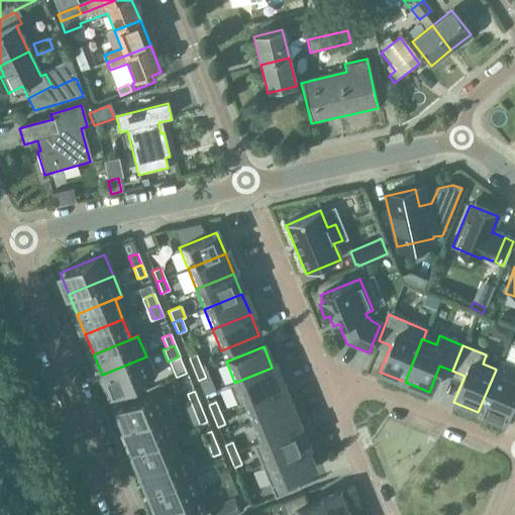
[(195,354),(187,357),(192,370),(200,367),(195,354)]
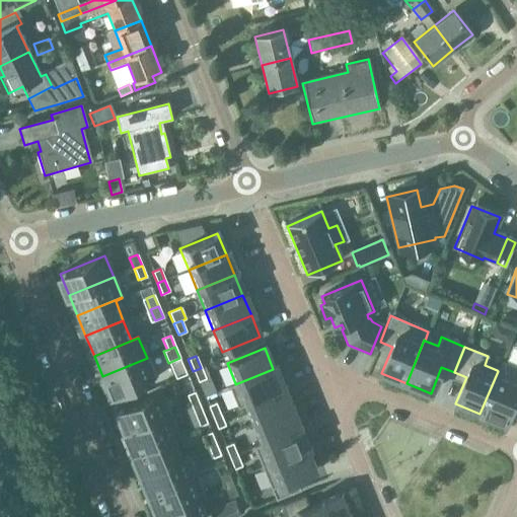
[(112,397),(155,379),(147,358),(102,376),(112,397)]
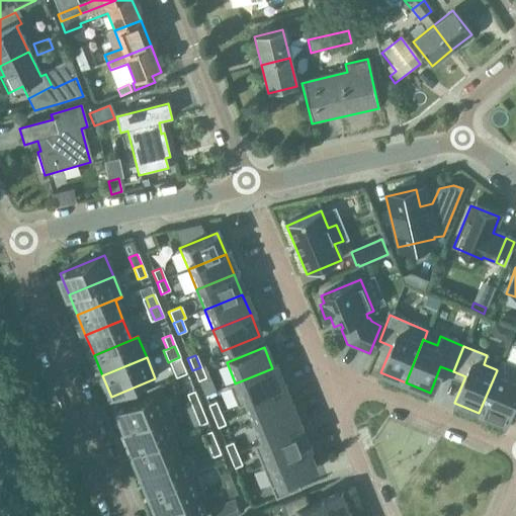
[(479,413),(504,423),(514,397),(515,398),(515,367),(500,361),(496,369),(497,370),(479,413)]
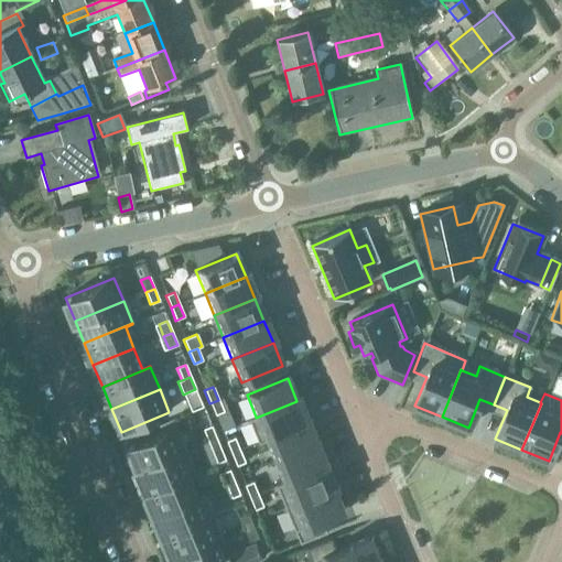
[(218,400),(209,403),(215,415),(223,412),(218,400)]
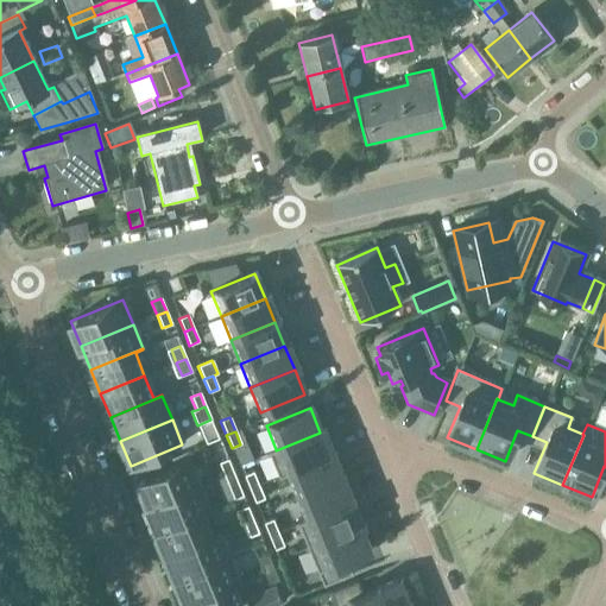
[(278,479),(286,475),(286,474),(330,456),(320,433),(276,450),(276,449),(267,453),(278,479)]
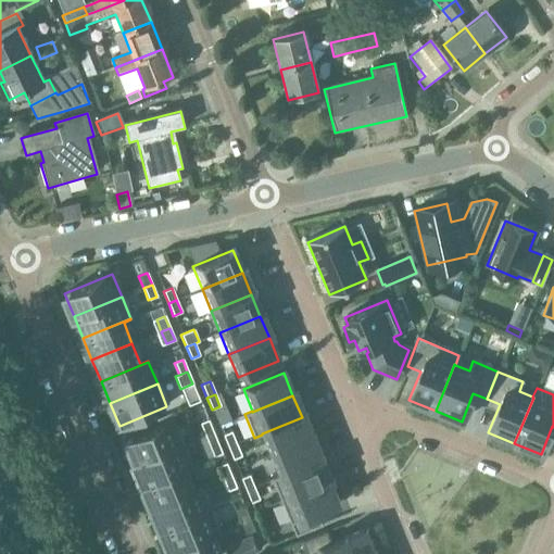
[(262,433),(262,435),(271,455),(311,439),(302,417),(262,433)]
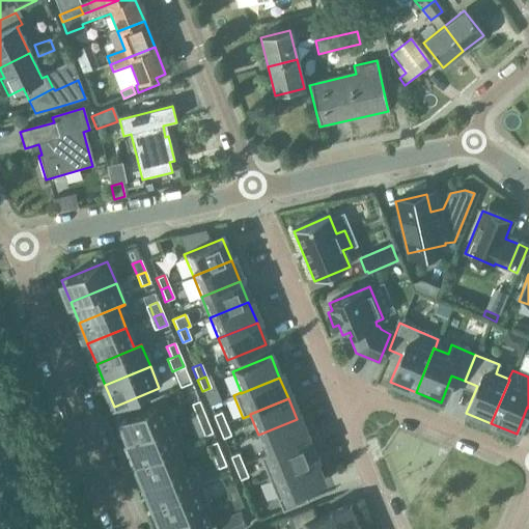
[(203,413),(198,401),(191,405),(195,416),(203,413)]
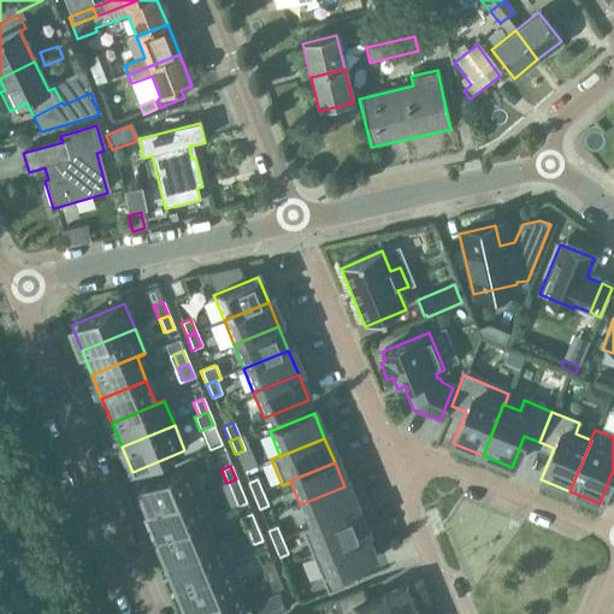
[(202,494),(192,468),(140,490),(149,515),(202,494)]
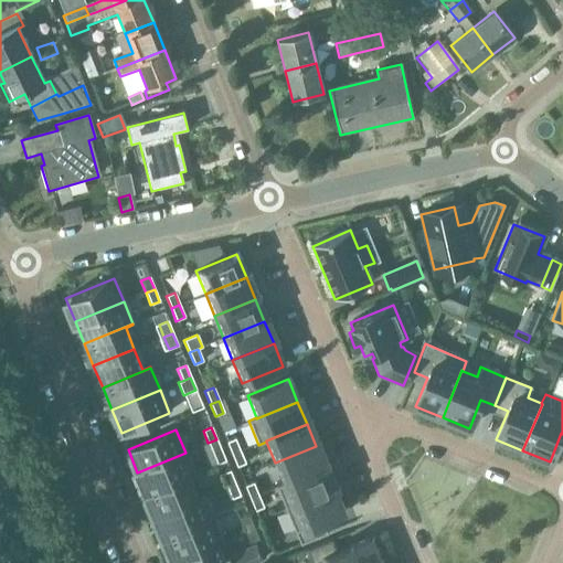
[(234,438),(226,443),(231,455),(240,452),(234,438)]
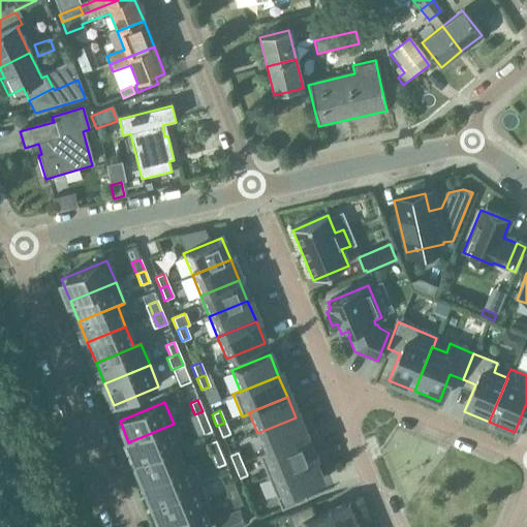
[(207,423),(203,411),(194,414),(199,427),(207,423)]
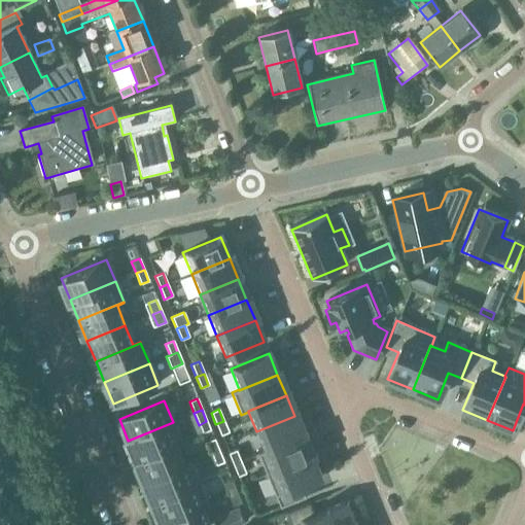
[(294,416),(256,431),(265,451),(265,452),(303,436),(294,416)]
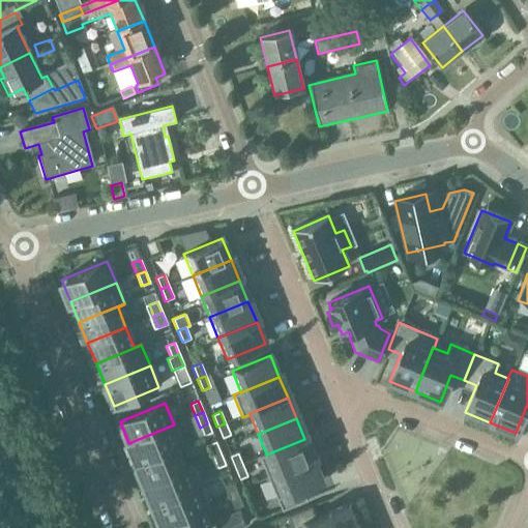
[(225,423),(216,427),(222,438),(229,435),(225,423)]
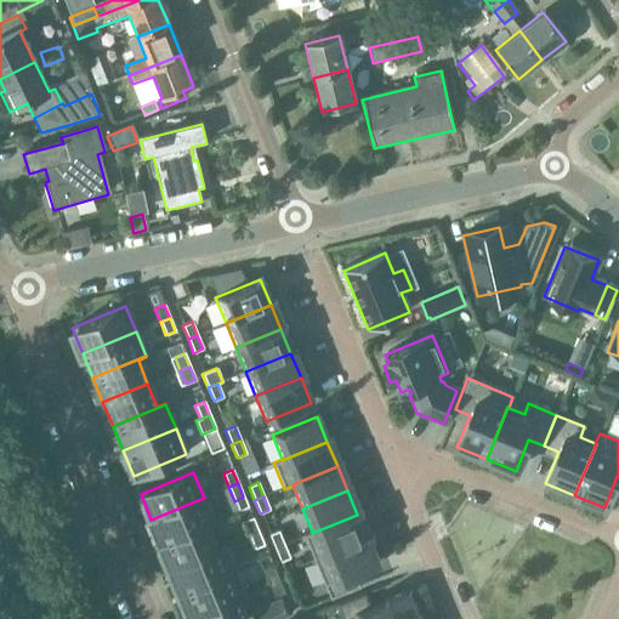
[(151,520),(162,544),(206,524),(206,526),(215,522),(204,498),(151,520)]
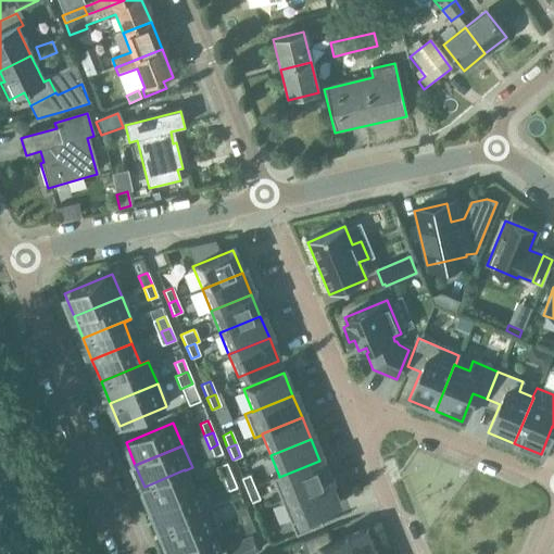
[(272,479),(281,502),(328,481),(319,461),(279,477),(279,476),(272,479)]
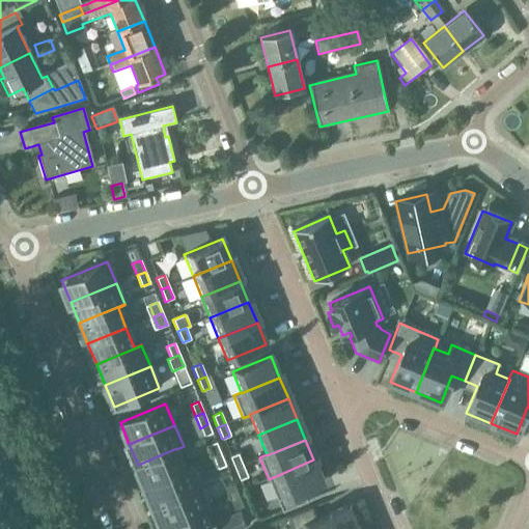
[(220,454),(216,443),(207,446),(213,457),(220,454)]
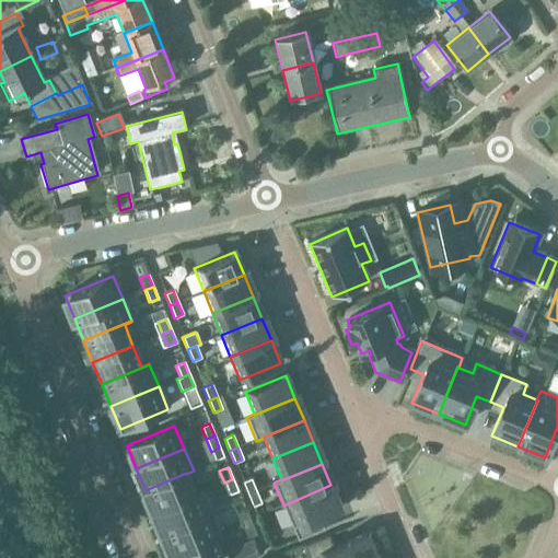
[(146,490),(154,512),(195,495),(194,495),(186,474),(186,473),(146,490)]
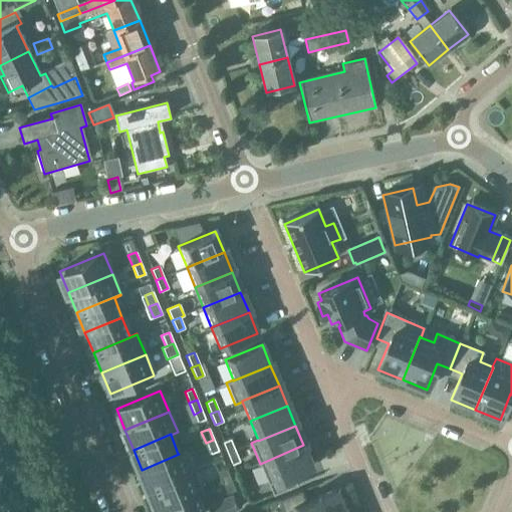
[(230,439),(222,443),(227,454),(234,451),(230,439)]
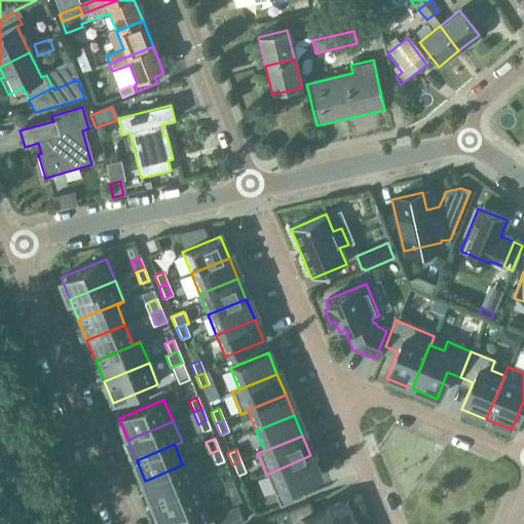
[(223,461),(218,450),(211,453),(215,464),(223,461)]
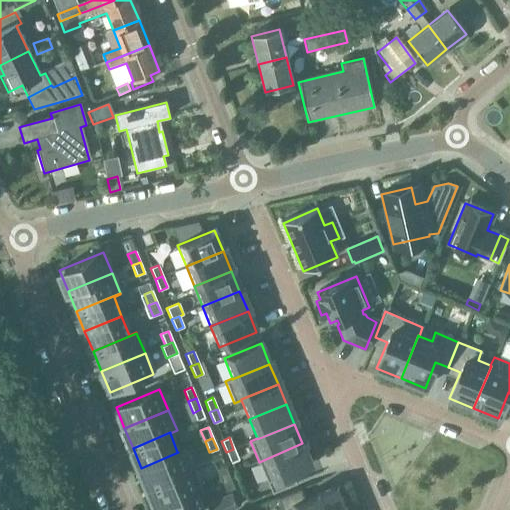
[(302,443),(259,462),(272,493),(296,483),(291,472),(311,464),(302,444),(302,443)]
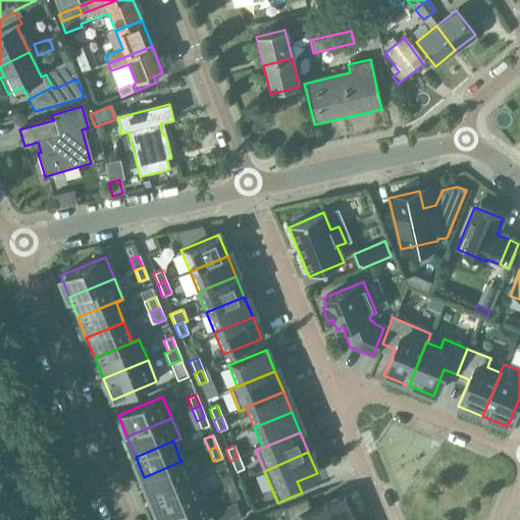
[(144,477),(152,498),(197,479),(188,458),(180,461),(182,461),(144,477)]
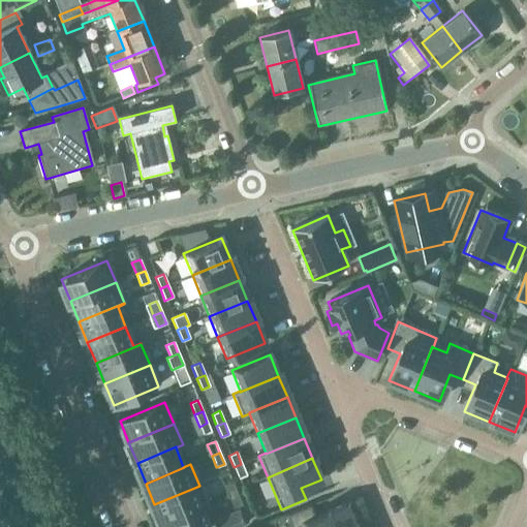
[(241,464),(234,467),(238,478),(246,475),(241,464)]
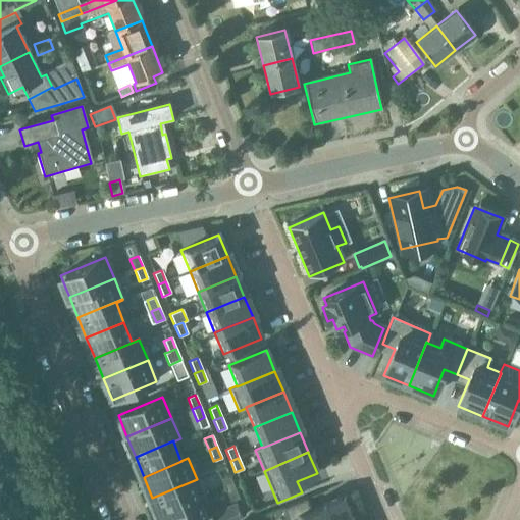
[(234,487),(228,476),(221,479),(225,490),(234,487)]
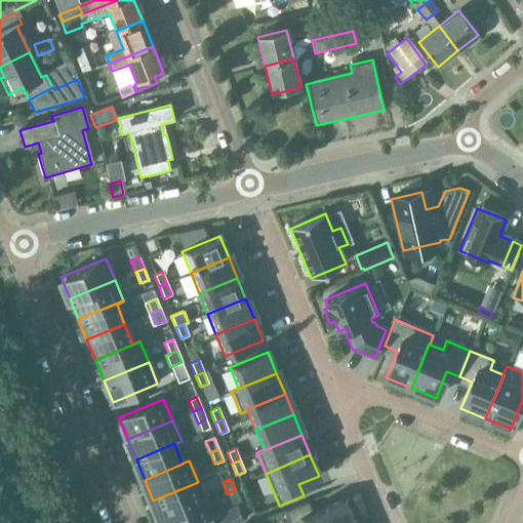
[(153,500),(161,521),(199,505),(200,506),(206,503),(198,482),(153,500)]
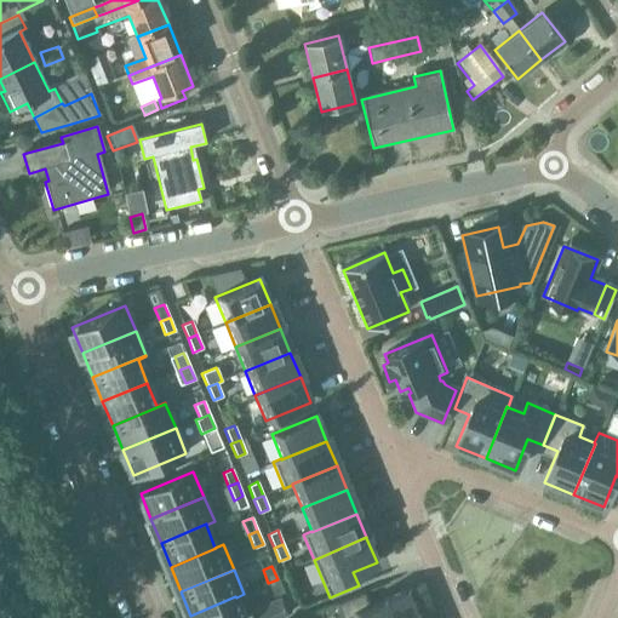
[(282,593),(278,579),(268,583),(274,596),(282,593)]
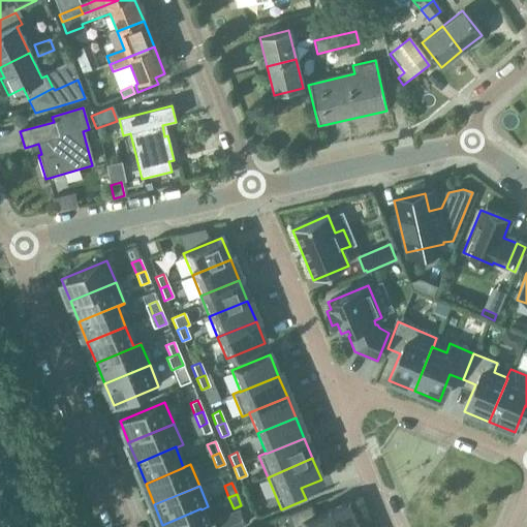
[(286,516),(290,526),(351,526),(343,506),(314,518),(309,506),(286,516)]
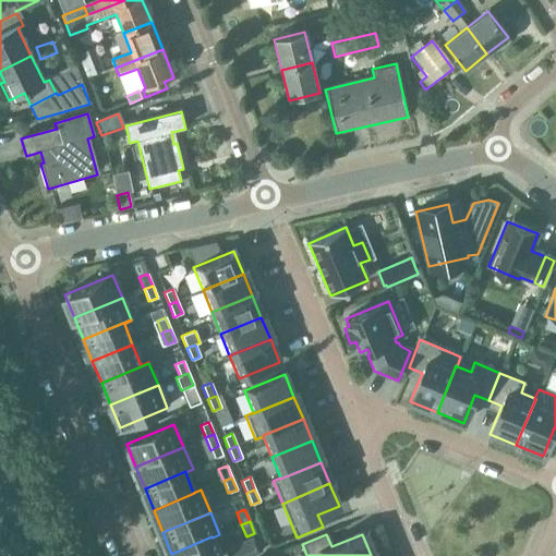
[(219,555),(213,538),(212,536),(171,554),(172,555),(219,555)]
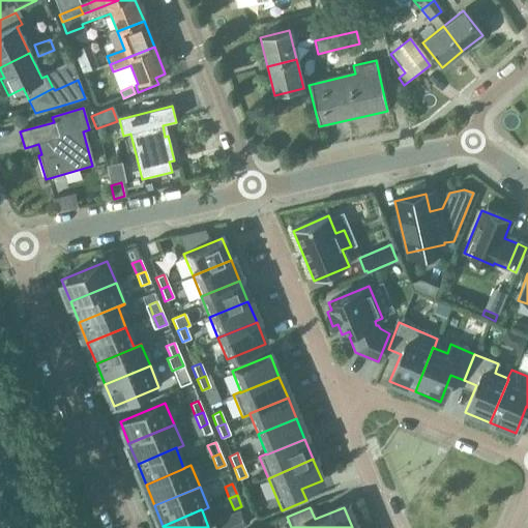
[(241,527),(244,526),(239,512),(214,523),(215,527),(241,527)]
